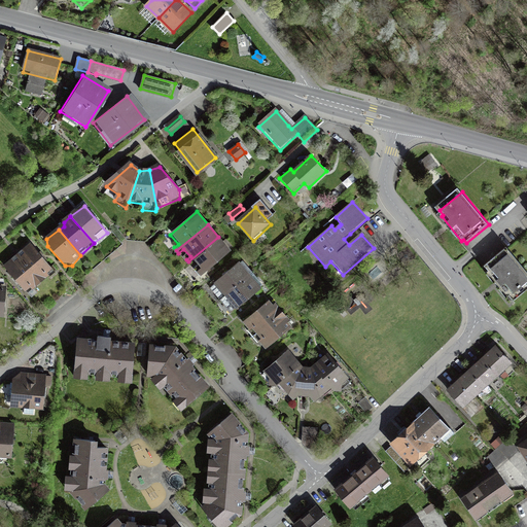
[(232,252),(218,237),(188,261),(189,264),(194,259),(203,270),(199,273),(203,277),(232,252)]
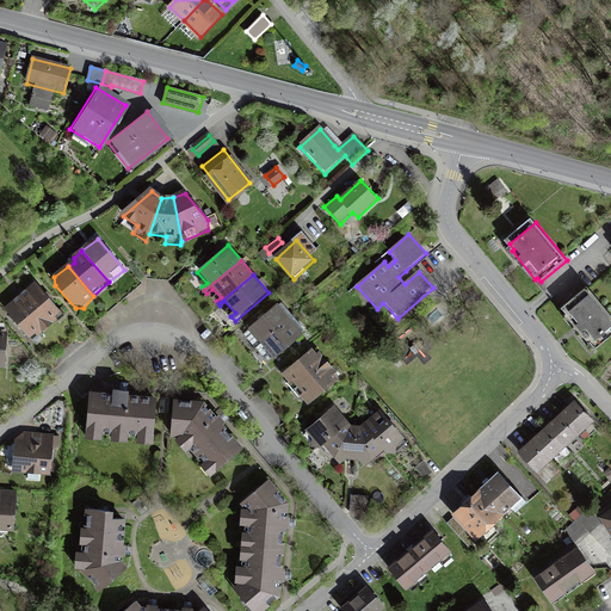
[(36,284),(22,297),(47,327),(62,314),(36,284)]
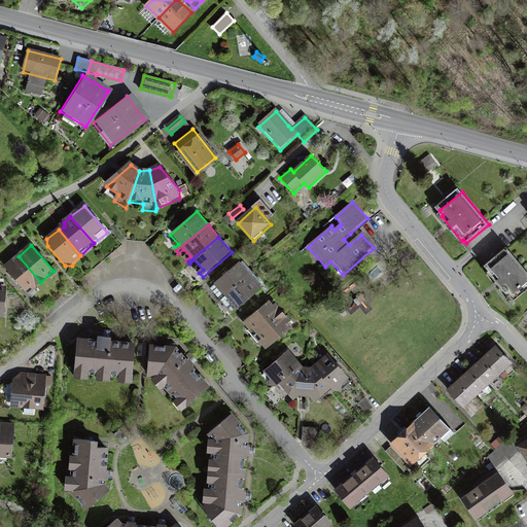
[(526,290),(526,268),(512,250),(490,268),(494,273),(491,275),(510,299),(513,295),(516,300),(526,290)]
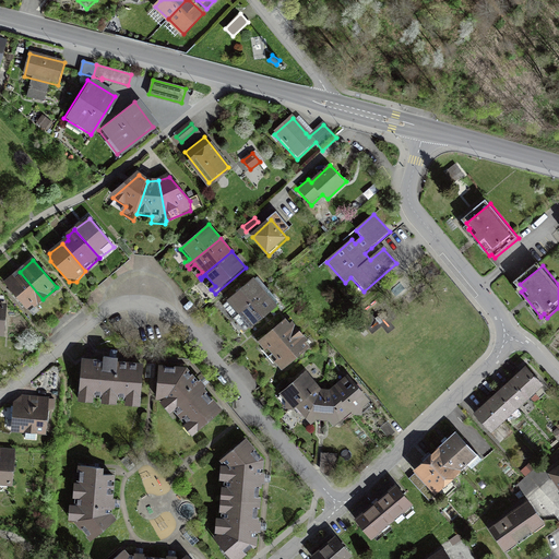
[(28,311),(43,299),(20,272),(6,284),(28,311)]
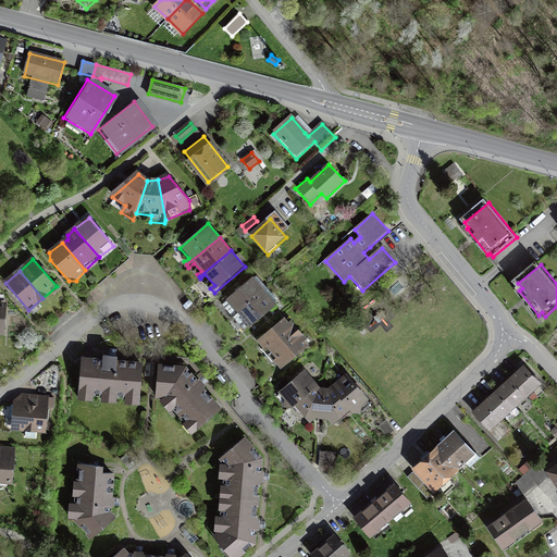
[(222,304),(233,317),(263,291),(252,277),(222,304)]
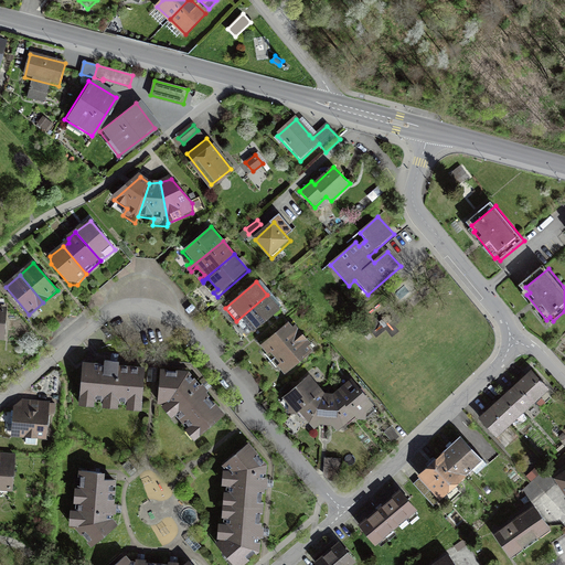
[(279,308),(267,295),(236,321),(247,334),(279,308)]
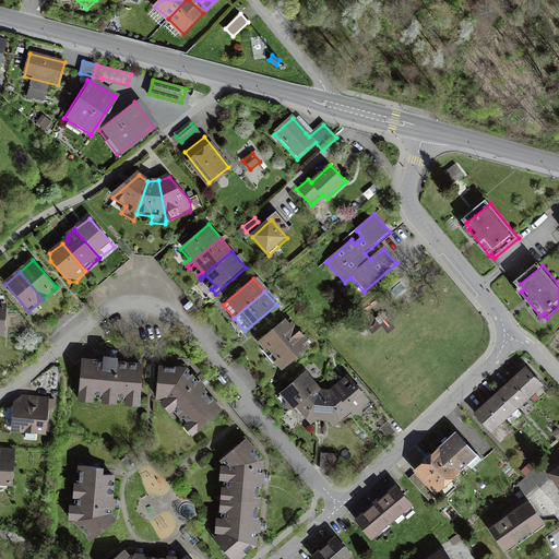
[(0,336),(6,337),(9,305),(0,304),(0,336)]
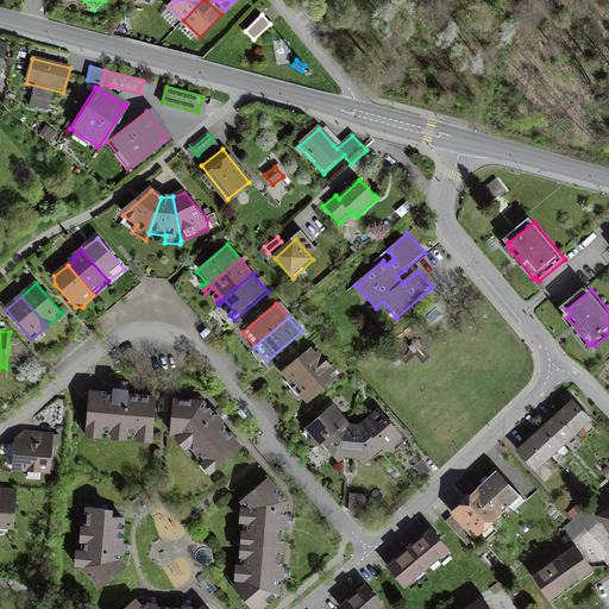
[(296,384),(326,359),(314,345),(280,374),(288,383),(292,380),(296,384)]
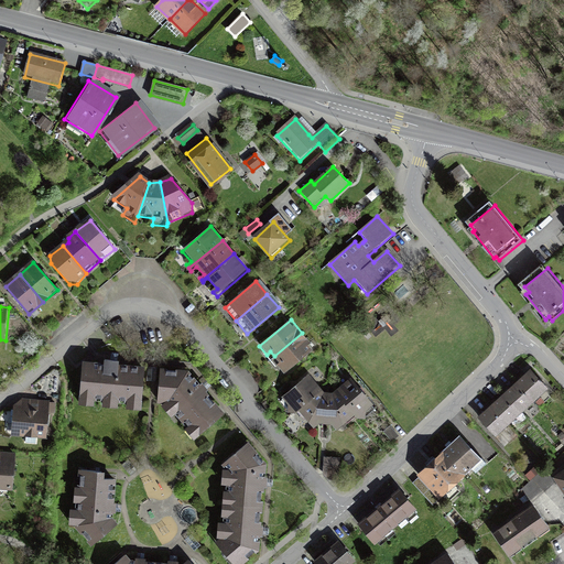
[(302,333),(274,356),(280,364),(277,367),(284,375),(312,350),(308,347),(312,344),(302,333)]
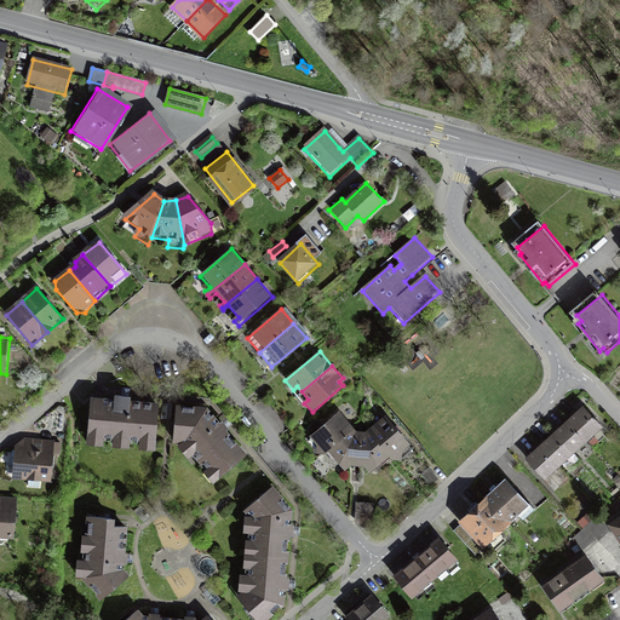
[(161,407),(93,401),(87,446),(105,447),(105,441),(114,441),(114,448),(132,451),(132,445),(141,446),(141,451),(158,452),(161,407)]
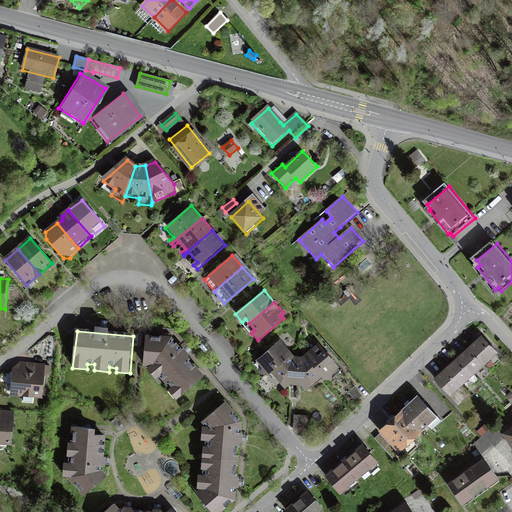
[(173,337),(147,336),(143,368),(147,368),(157,380),(161,377),(171,389),(169,392),(178,401),(206,377),(173,337)]
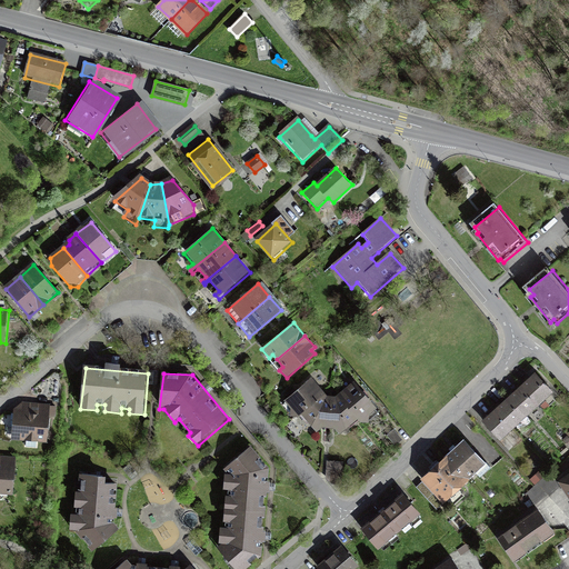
[(555,396),(538,377),(525,388),(542,407),(555,396)]
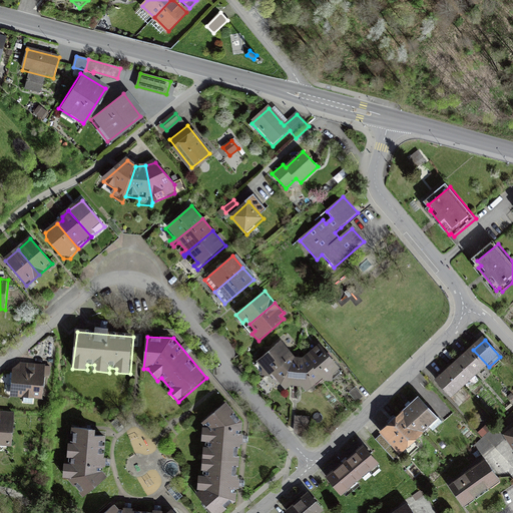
[(271,373),(291,355),(282,343),(258,362),(264,369),(264,376),(271,373)]
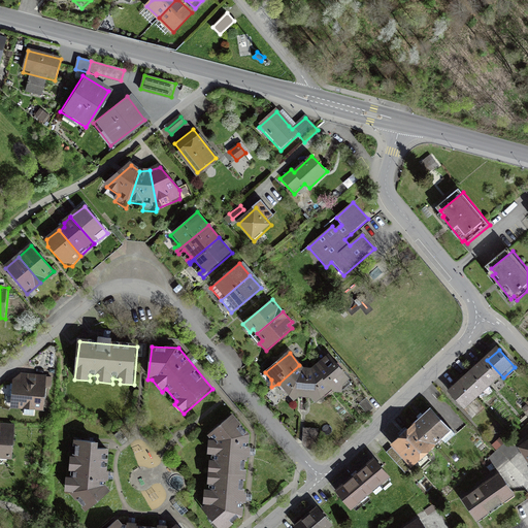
[(329,357),(316,367),(331,388),(343,393),(343,386),(352,380),(329,357)]
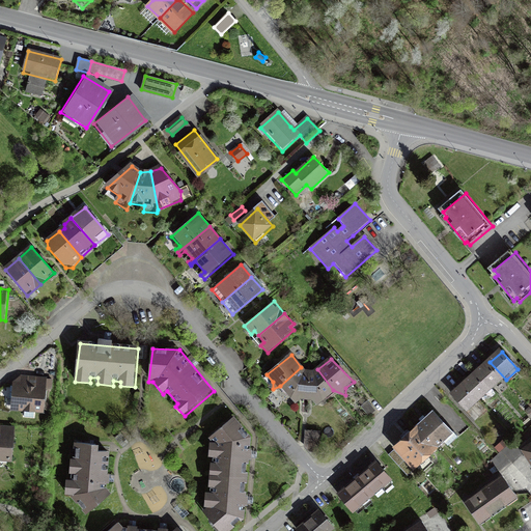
[(506,380),(490,362),(478,373),(494,391),(506,380)]
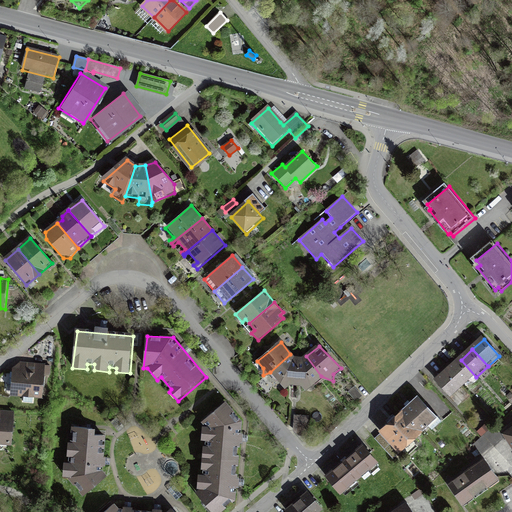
[(295,385),(297,358),(293,357),(290,354),(270,372),(282,384),(286,390),(291,385),(295,385)]
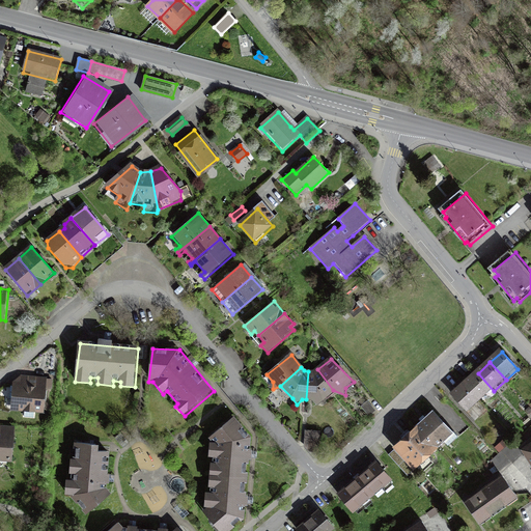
[(324,401),(333,390),(317,369),(315,371),(308,371),(306,399),(313,400),(318,407),(324,401)]
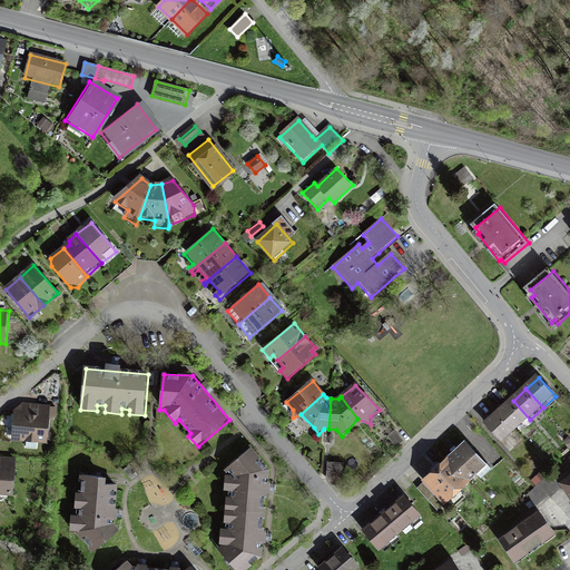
[(530,420),(513,401),(500,412),(517,431),(530,420)]
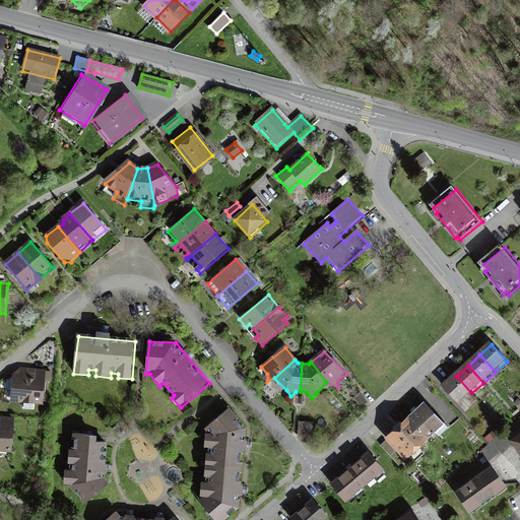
[(44,404),(47,372),(19,370),(19,375),(13,375),(11,401),(44,404)]
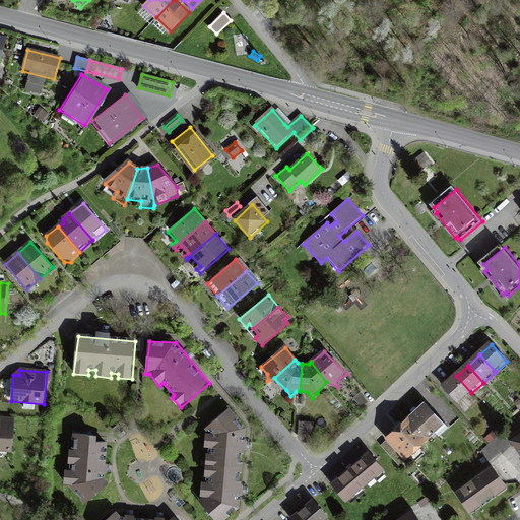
[(471,393),(456,376),(444,387),(459,404),(471,393)]
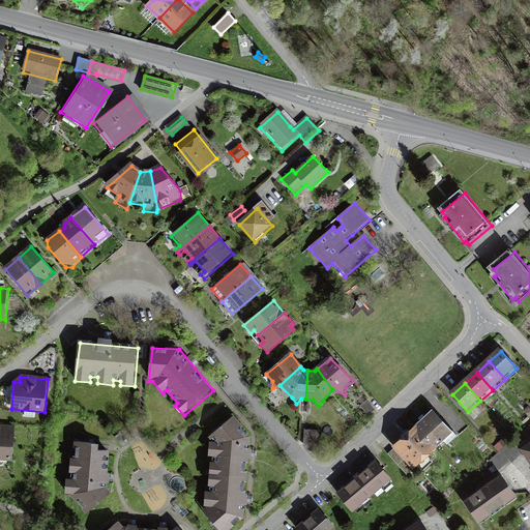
[(440,411),(419,429),(440,451),(460,435),(440,411)]
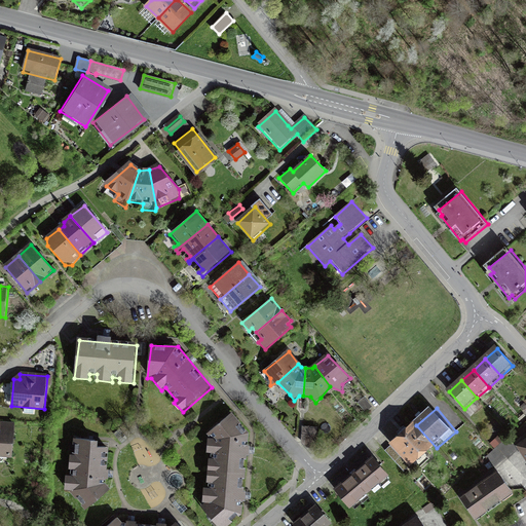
[(211,458),(210,470),(247,473),(251,434),(233,413),(209,434),(212,439),(211,439),(209,453),(215,453),(215,458),(211,458)]
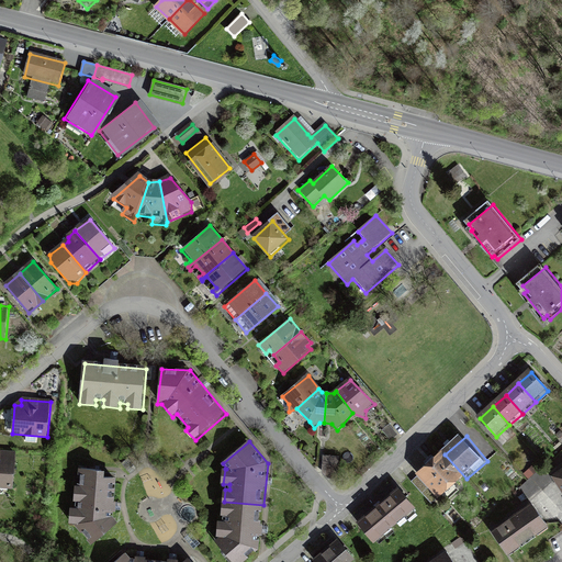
[(18,452),(0,450),(0,490),(13,492),(18,452)]
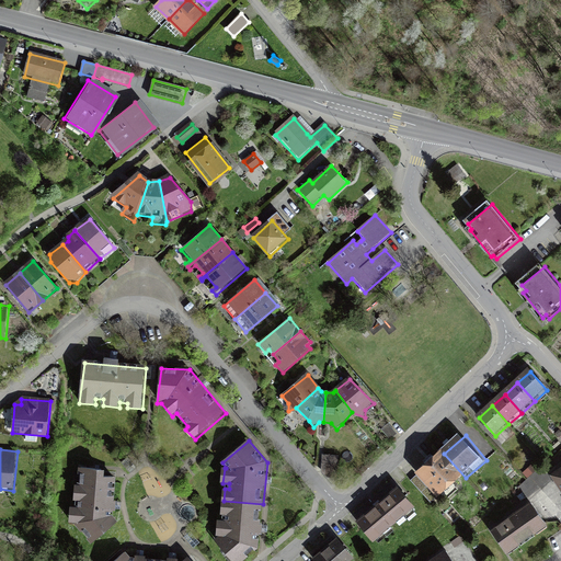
[(444,454),(423,471),(445,496),(466,478),(444,454)]
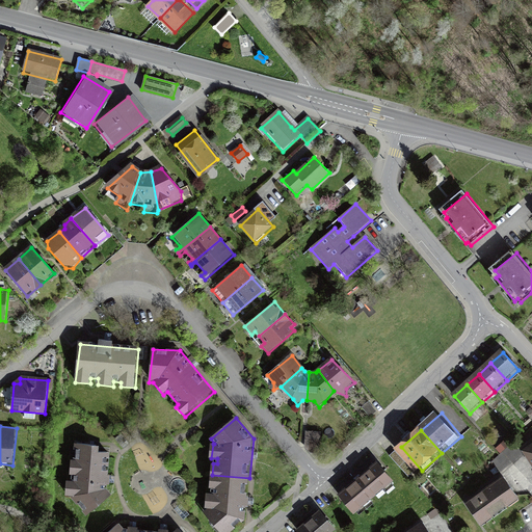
[(321,432),(312,431),(311,440),(320,441),(321,432)]
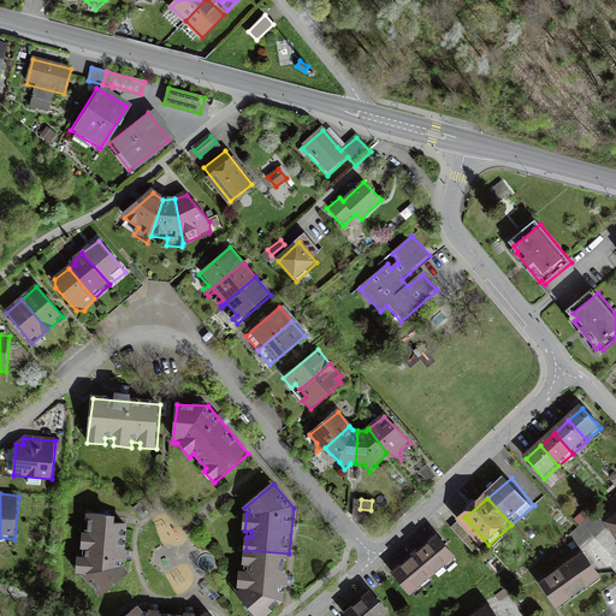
[(594,511),(581,523),(592,535),(605,523),(594,511)]
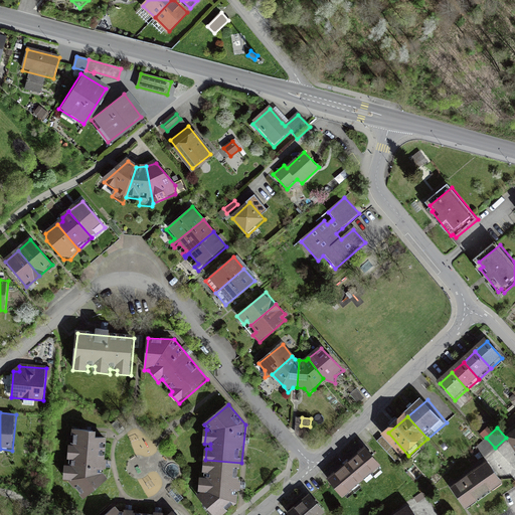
[(69,479),(84,500),(109,479),(104,473),(106,439),(98,438),(98,432),(72,431),(72,445),(68,445),(67,460),(73,460),(73,466),(65,466),(65,479),(69,479)]
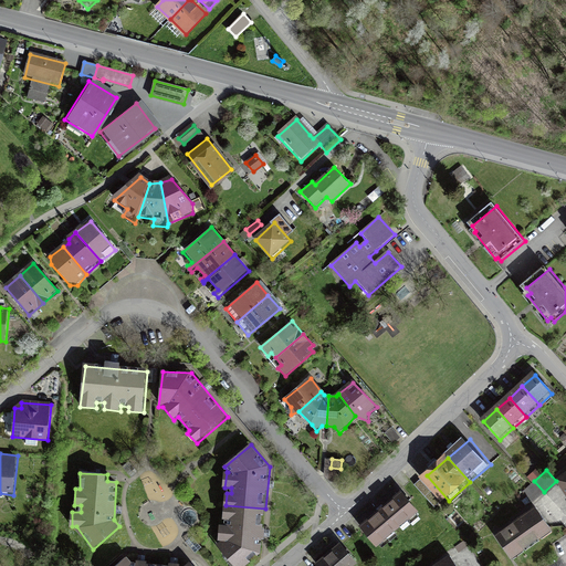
[(420,479),(415,484),(413,485),(433,507),(440,501),(420,479)]
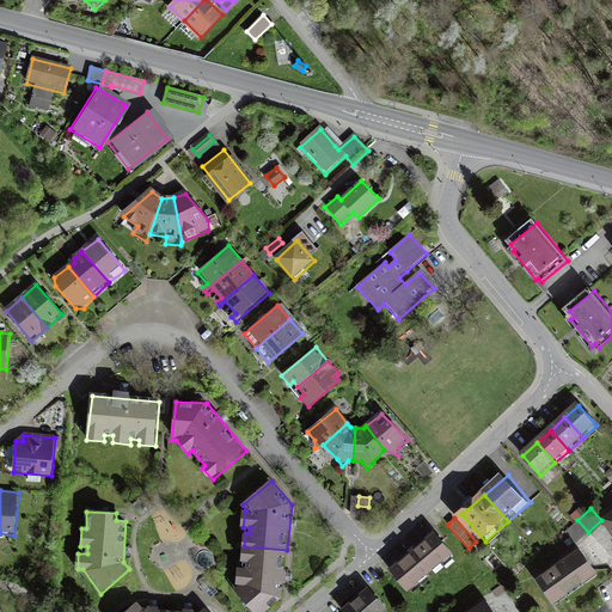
[(577,520),(564,532),(575,544),(588,532),(577,520)]
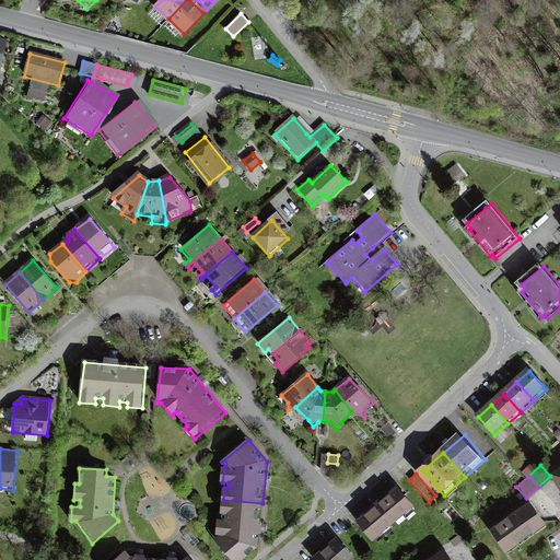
[(400,490),(359,525),(374,541),(415,508),(400,490)]
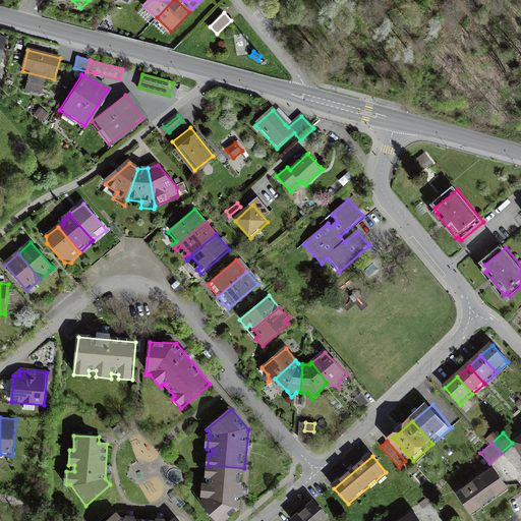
[(227,520),(241,509),(244,468),(208,465),(207,478),(213,478),(213,483),(203,483),(201,498),(205,498),(200,503),(216,520),(227,520)]
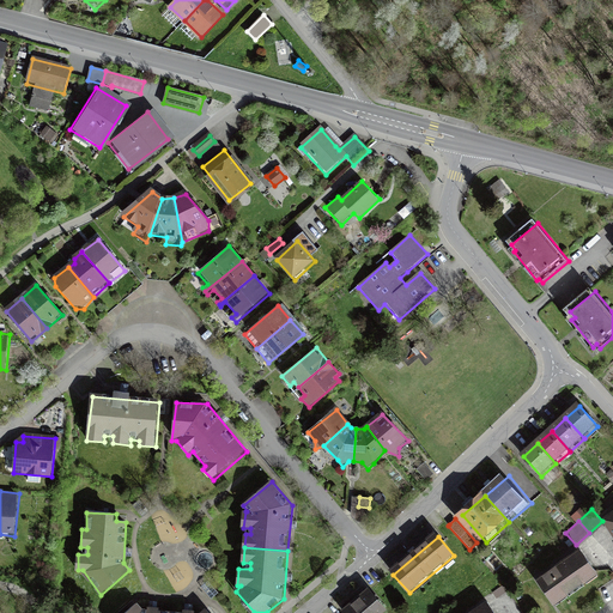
[(601,578),(584,553),(542,583),(559,607),(601,578)]
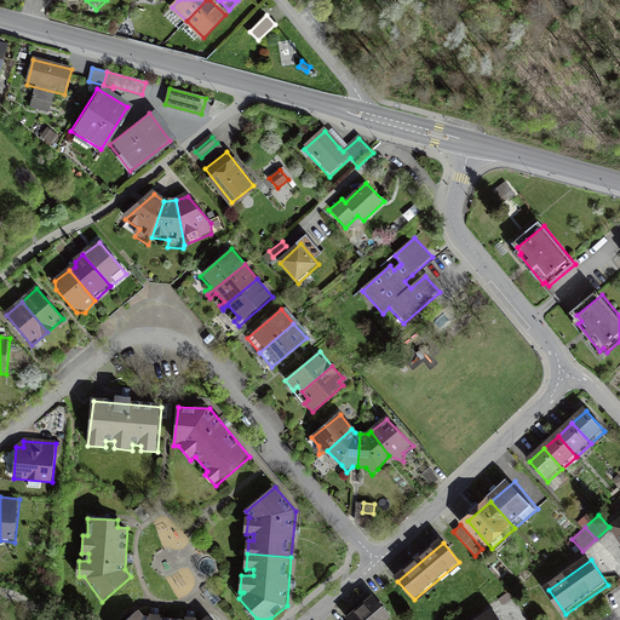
[(377,598),(350,619),(389,619),(392,616),(377,598)]
